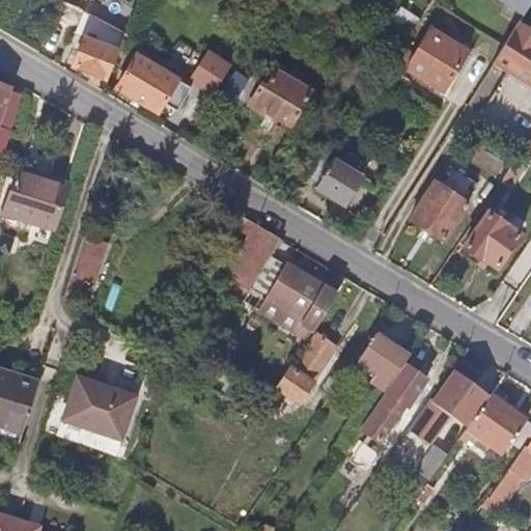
[(530,0),(501,0),(523,15),(530,1),(530,0)]
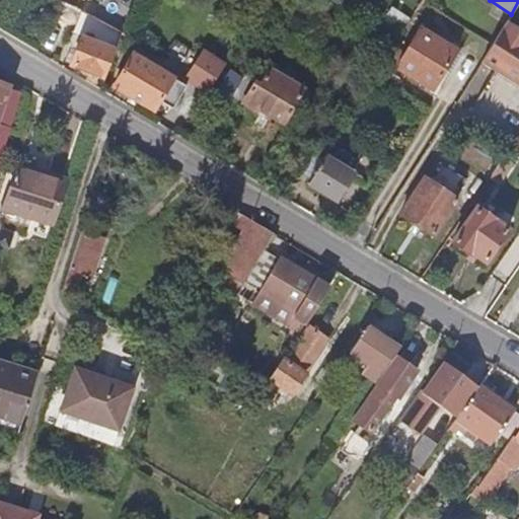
[(102,21),(70,6),(65,17),(120,45),(124,33),(102,21)]
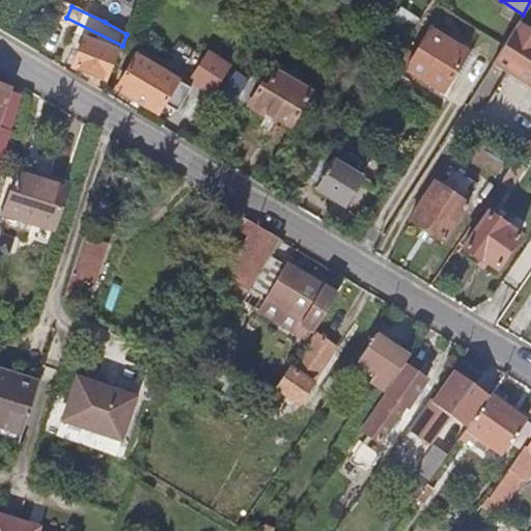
[(530,20),(523,16),(506,43),(494,61),(530,85),(530,20)]
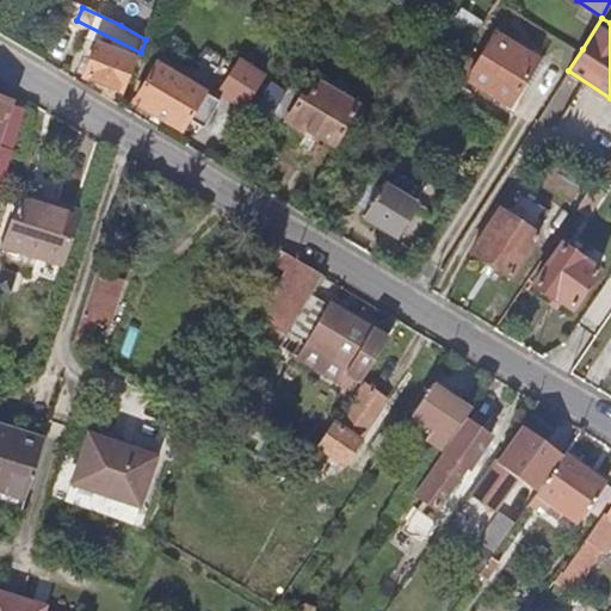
[(467,75),(508,102),(538,56),(495,29),(467,75)]
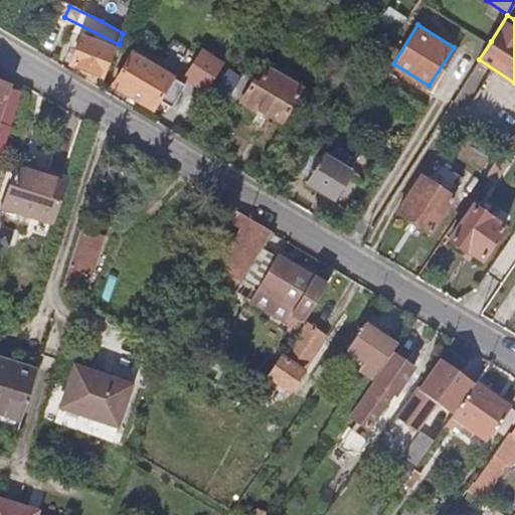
[(71,63),(104,78),(116,49),(84,35),(71,63)]
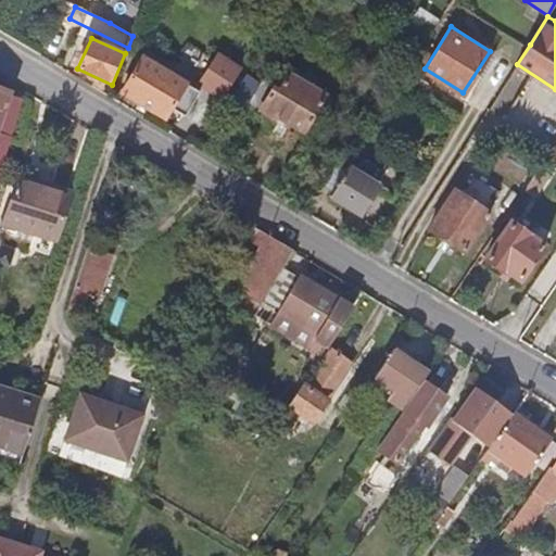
[(282,46),(269,68),(277,73),(291,50),(282,46)]
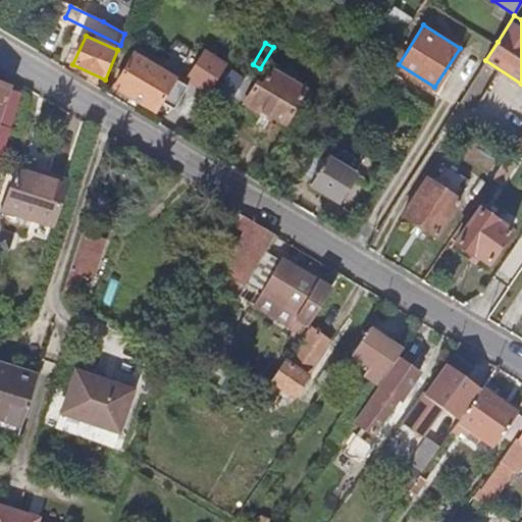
[(206,52),(190,77),(207,90),(223,64),(206,52)]
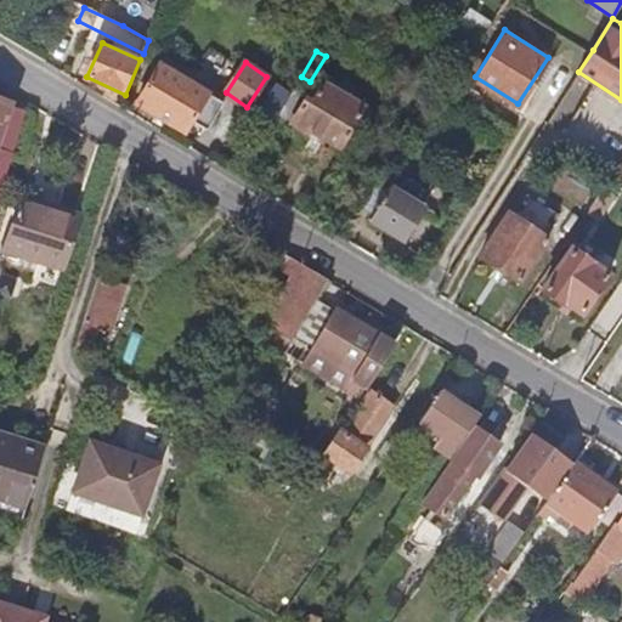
[(225,105),(163,67),(141,102),(188,131),(193,123),(209,133),(225,105)]
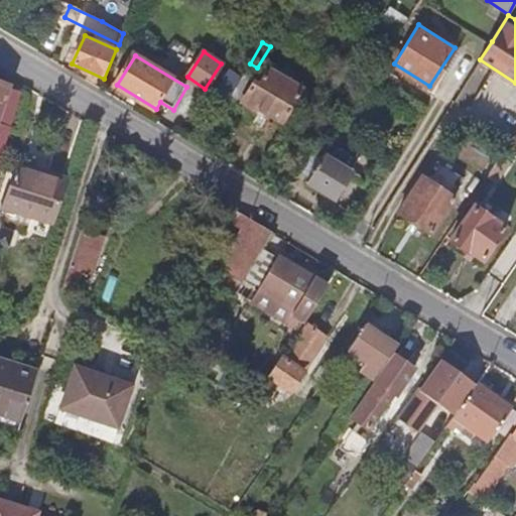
[(245,72),(232,94),(269,117),(271,113),(282,120),(302,87),(270,68),(260,86),(254,82),(256,78),(245,72)]
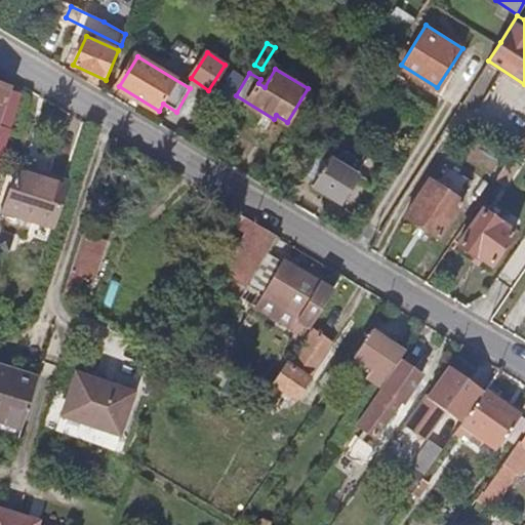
[(0,156),(11,120),(18,97),(8,94),(9,88),(0,84),(0,156)]
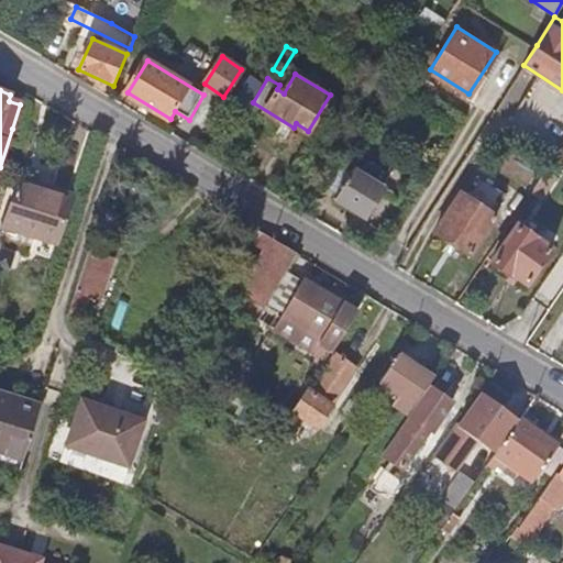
[(29,133),(12,129),(0,167),(0,186),(11,190),(29,133)]
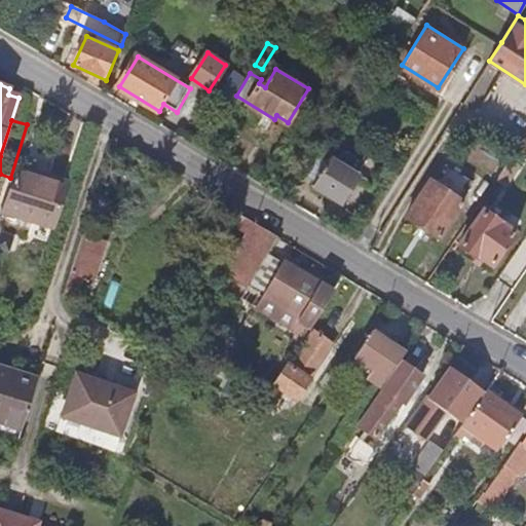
[(355,175),(326,157),(310,183),(340,201),(355,175)]
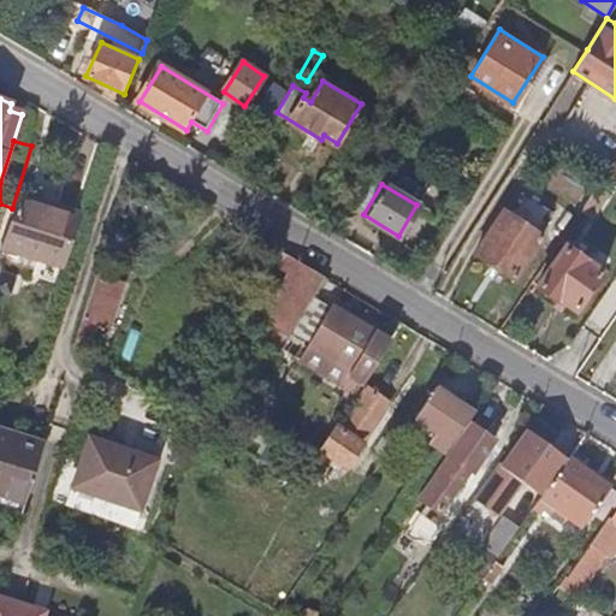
[(78,215),(19,197),(3,249),(61,268),(78,215)]
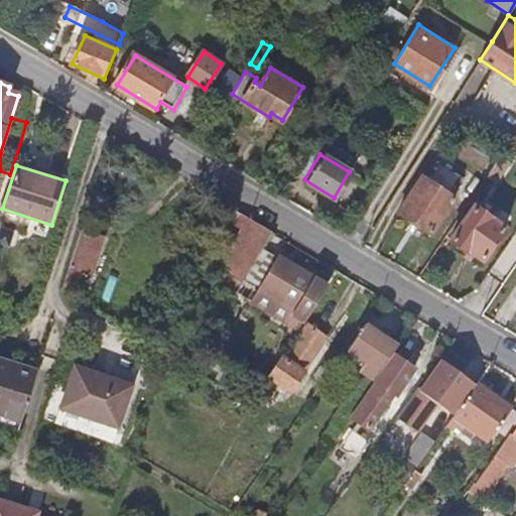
[(398,211),(431,232),(454,197),(421,175),(398,211)]
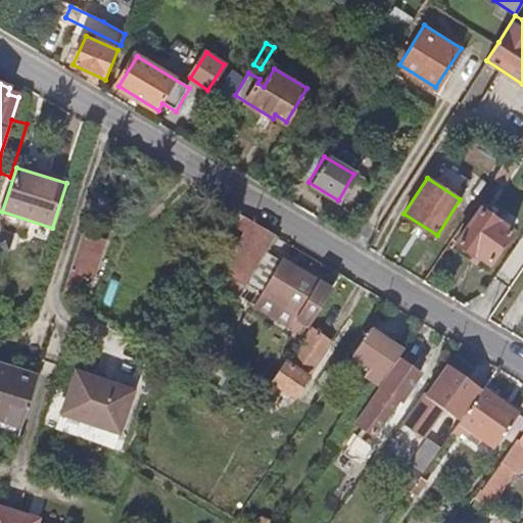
[(485,205),(462,242),(493,263),(518,226),(485,205)]
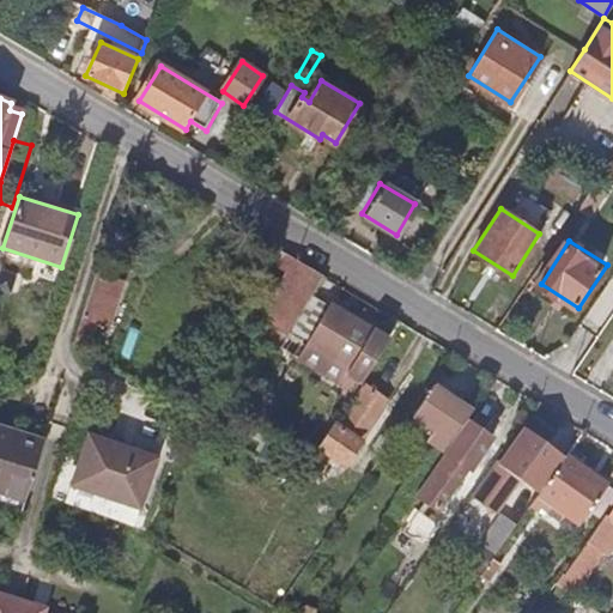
[(280,292),(303,305),(309,295),(321,275),(298,262),(280,292)]
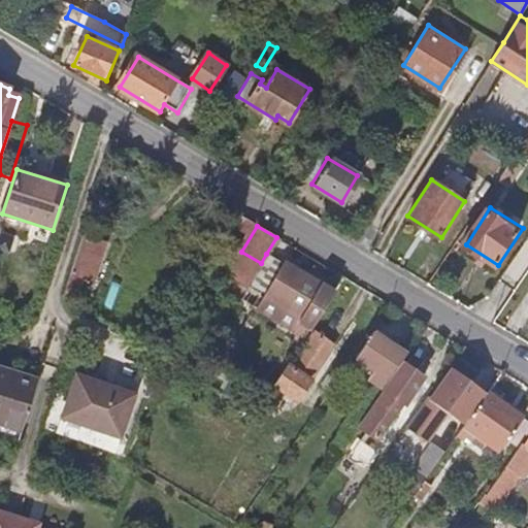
[(105,238),(84,232),(72,269),(95,275),(105,238)]
